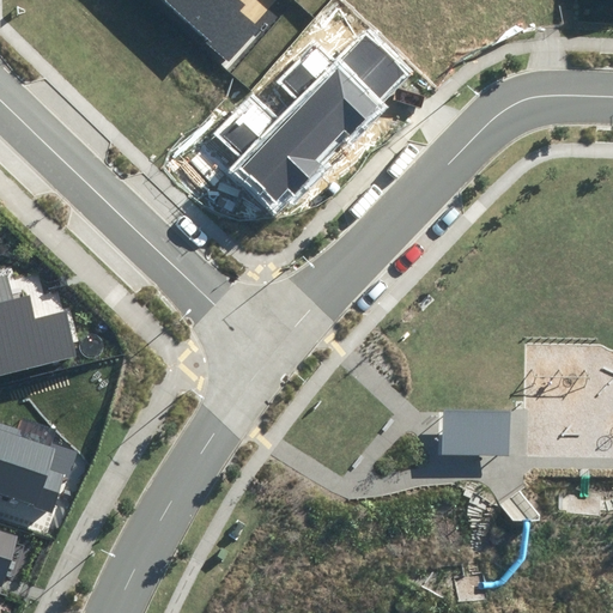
[(162,0),(226,60),(258,25),(232,0),(162,0)]
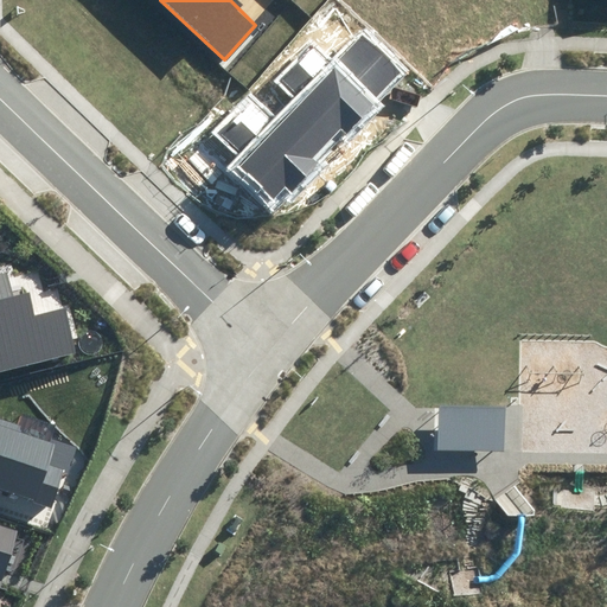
[(254,98),(216,136),(238,158),(230,167),(274,210),(371,114),(409,77),(365,33),(336,59),(315,43),(279,81),(296,98),(274,121),(254,98)]
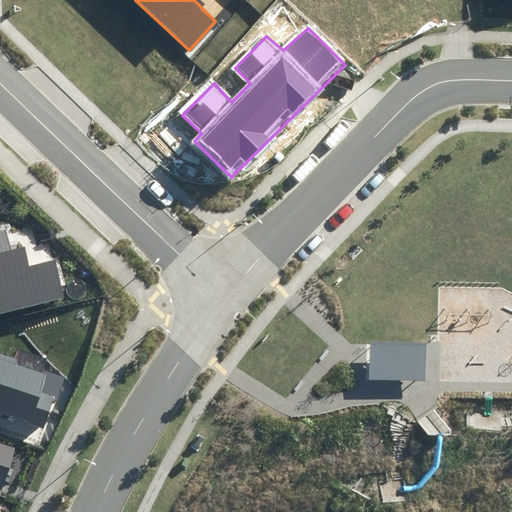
[(0,314),(63,299),(55,261),(29,267),(25,247),(12,251),(6,230),(0,231),(0,314)]
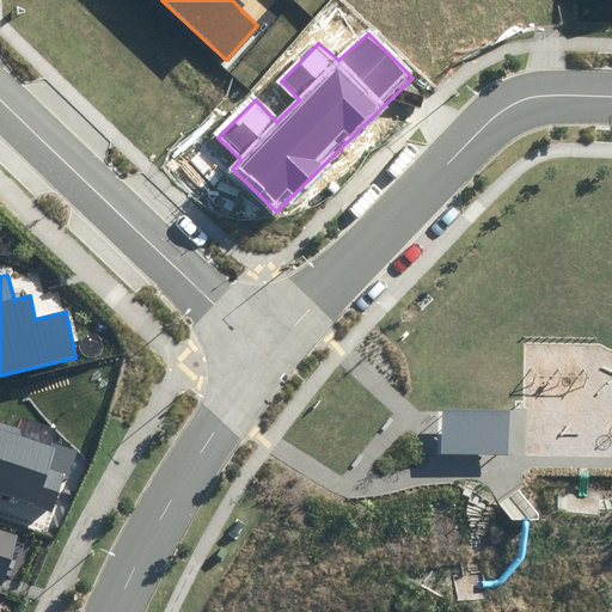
[(506,405),(441,404),(441,450),(505,451),(506,405)]
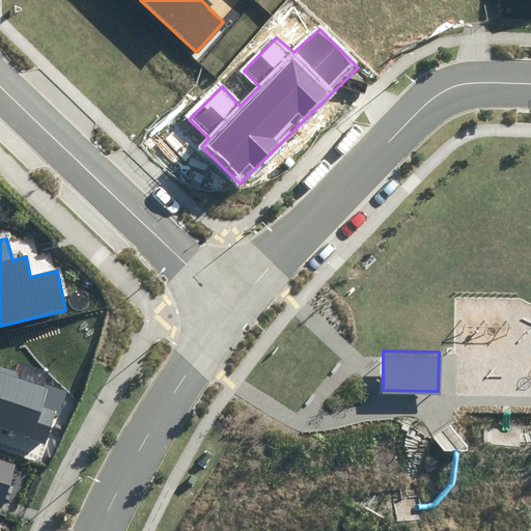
[(49,389),(0,373),(0,429),(44,445),(56,412),(44,409),(49,389)]
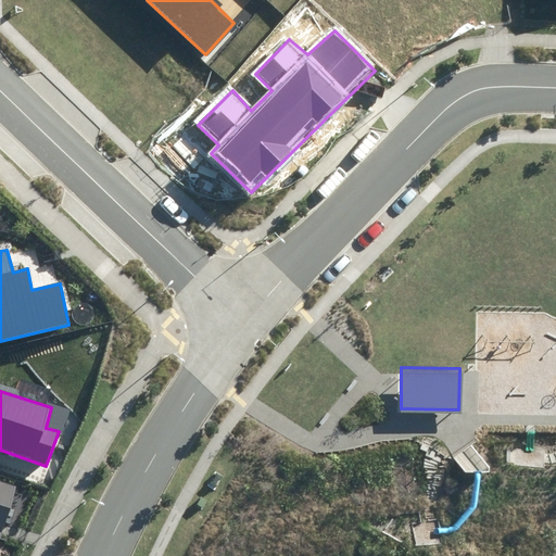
[(0,531),(1,532),(16,487),(0,481),(0,531)]
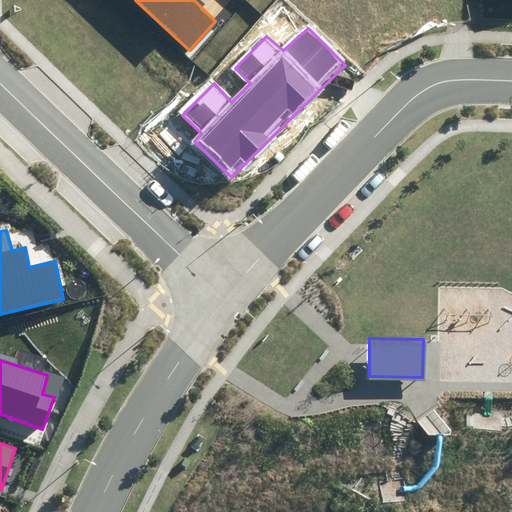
All buildings are outlined.
